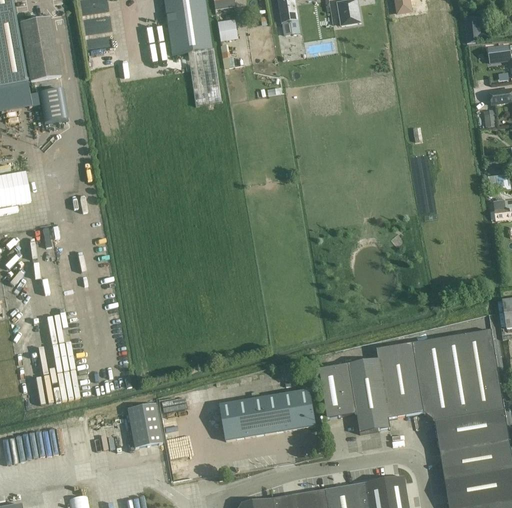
[(0,0),(0,85),(28,81),(28,80),(30,80),(22,30),(20,21),(17,21),(13,0),(0,0)]
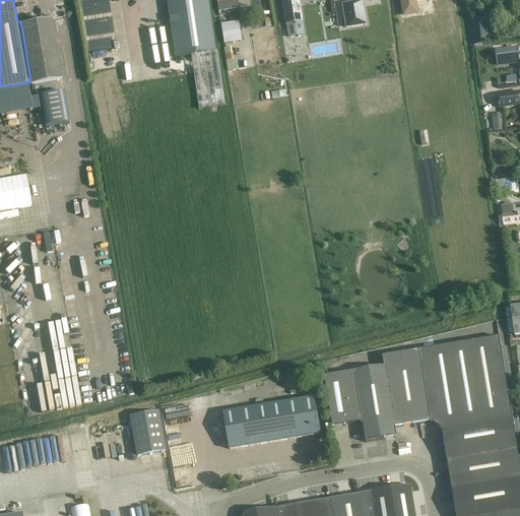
[(215,48),(208,0),(167,0),(175,54),(215,48)]
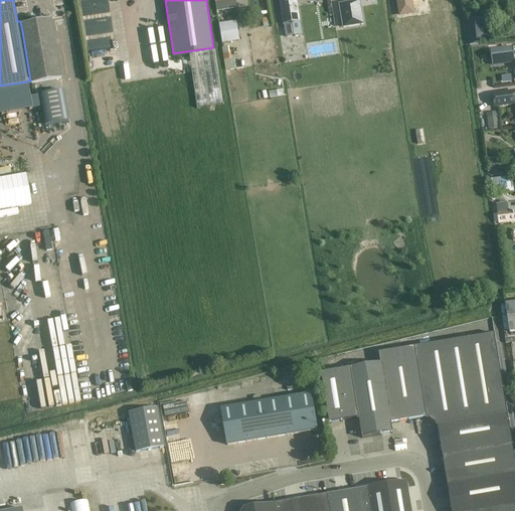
[(281,0),(285,21),(300,18),(297,0),(281,0)]
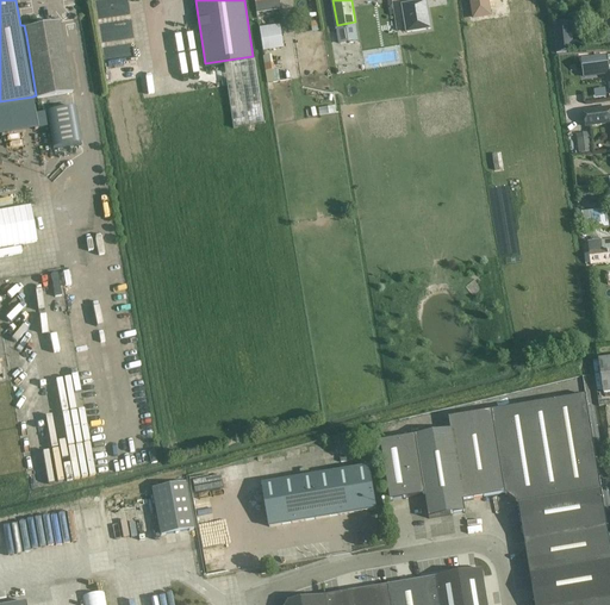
[(402,0),(406,30),(431,25),(427,0),(402,0)]
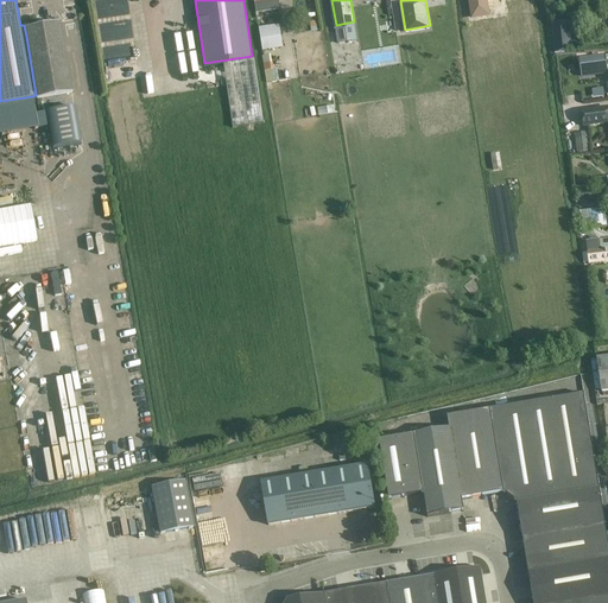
[(318,17),(310,18),(311,27),(321,26),(318,17)]
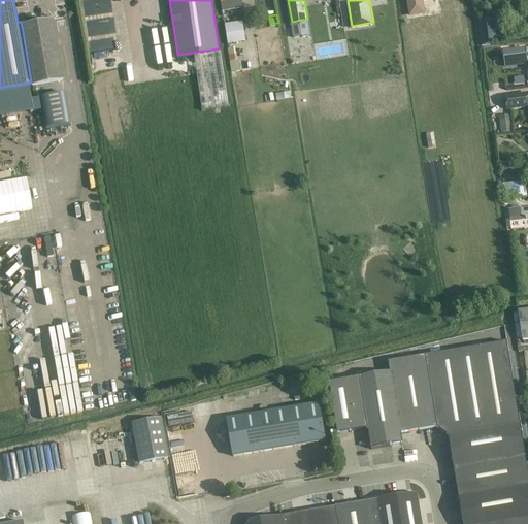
[(21,22),(23,31),(31,83),(63,77),(52,15),(21,22)]
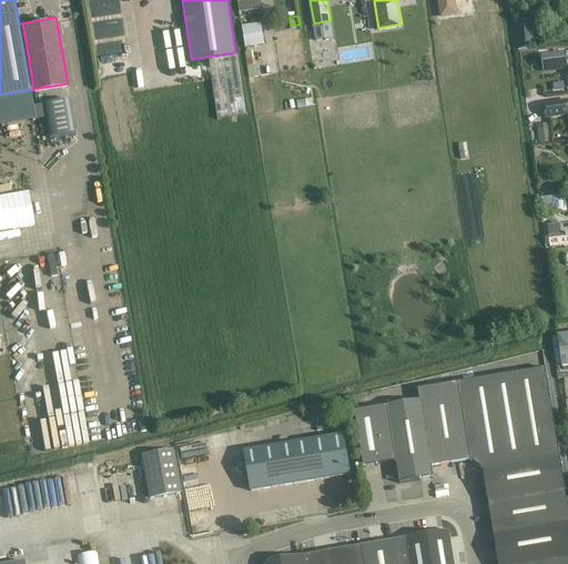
[(531,17),(515,19),(517,47),(535,44),(531,17)]
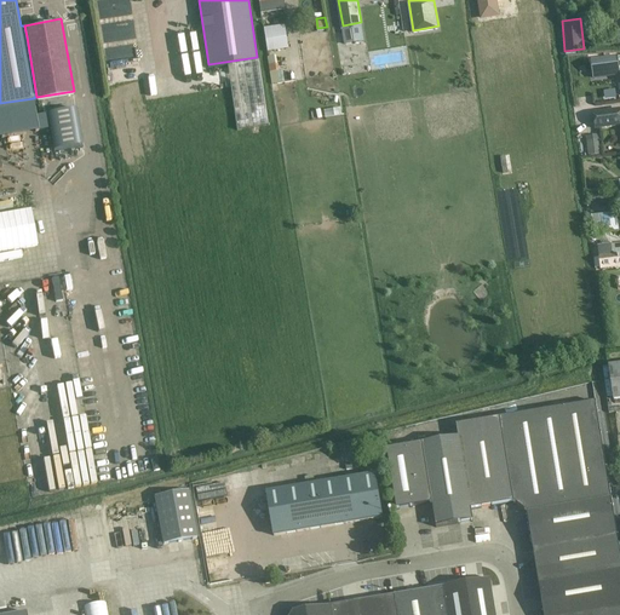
[(287,45),(285,34),(283,21),(263,24),(267,49),(287,45)]
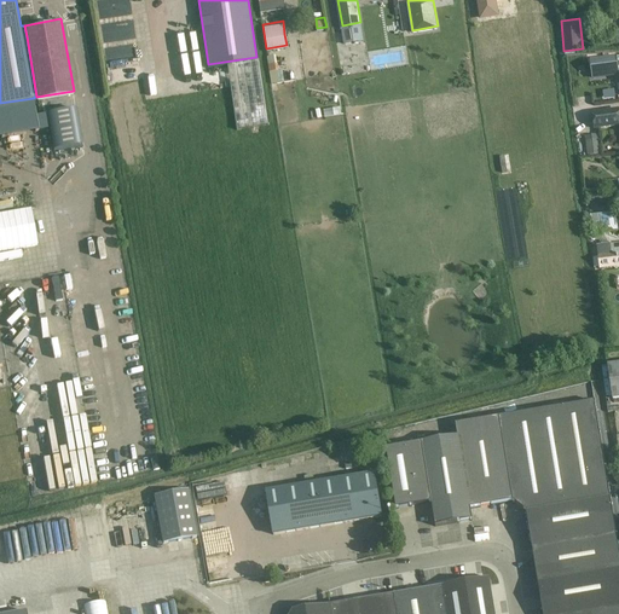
[(268,62),(271,79),(278,79),(277,67),(278,67),(277,61),(268,62)]
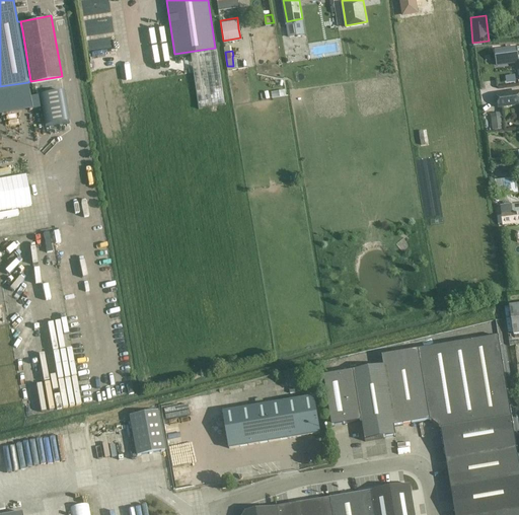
[(199,105),(224,101),(218,53),(204,55),(205,61),(193,63),(199,105)]
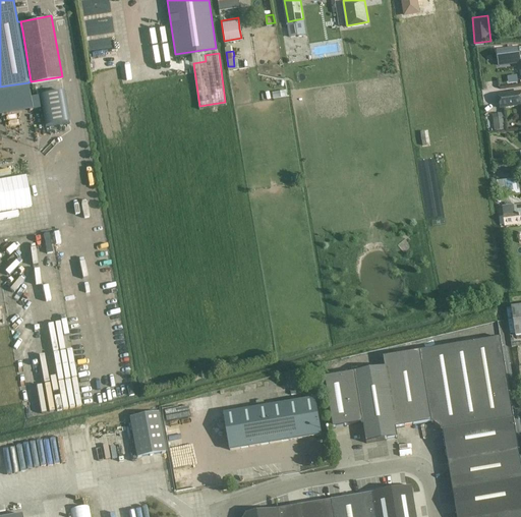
[(64,88),(39,92),(45,123),(69,118),(64,88)]
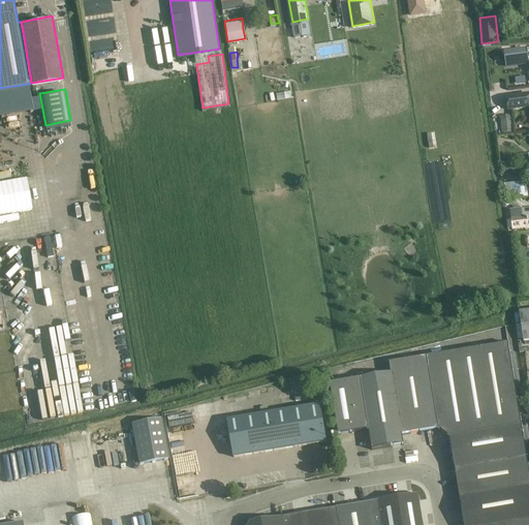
[(508,106),(528,103),(528,104),(528,93),(528,90),(506,93),(508,106)]
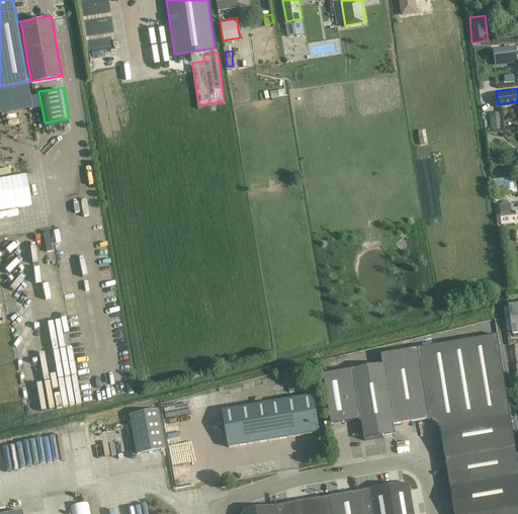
[(492,127),(502,126),(500,114),(490,115),(492,127)]
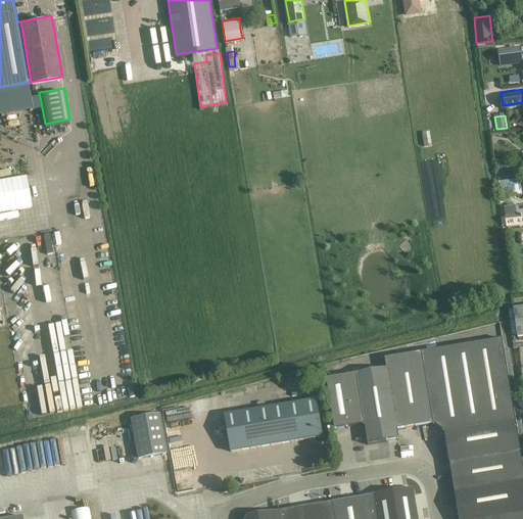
[(502,195),(521,191),(519,173),(513,174),(513,177),(508,178),(507,169),(511,168),(509,157),(495,159),(502,195)]
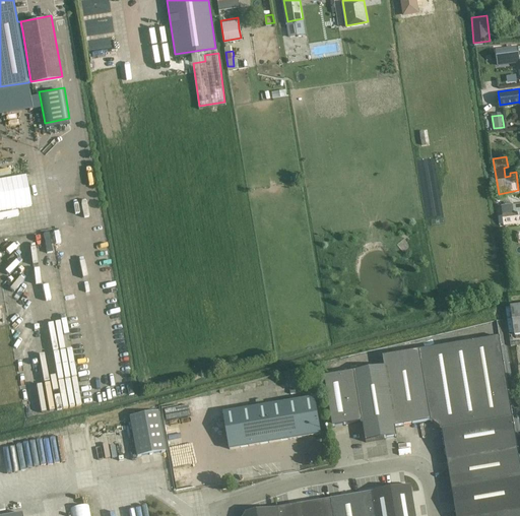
[(25,172),(0,176),(0,207),(30,202),(25,172)]
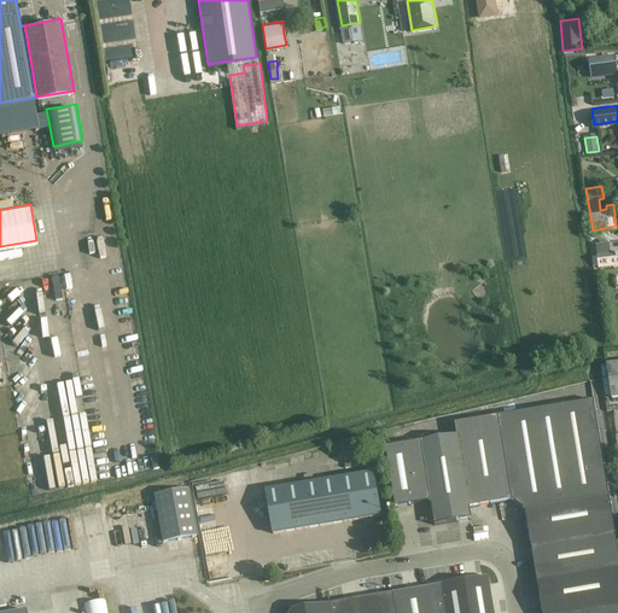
[(617,238),(596,241),(600,266),(617,263),(617,238)]
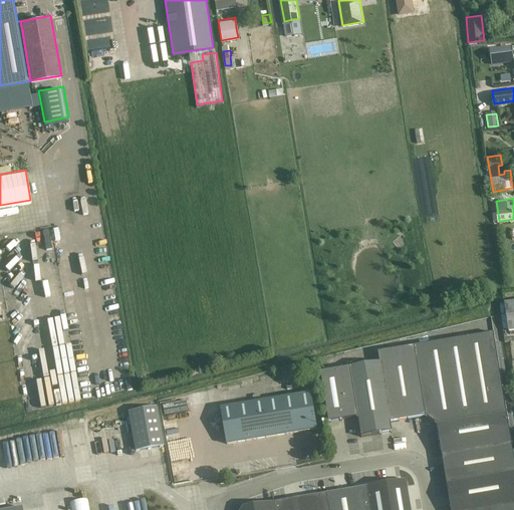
[(391,237),(398,246),(406,240),(400,231),(391,237)]
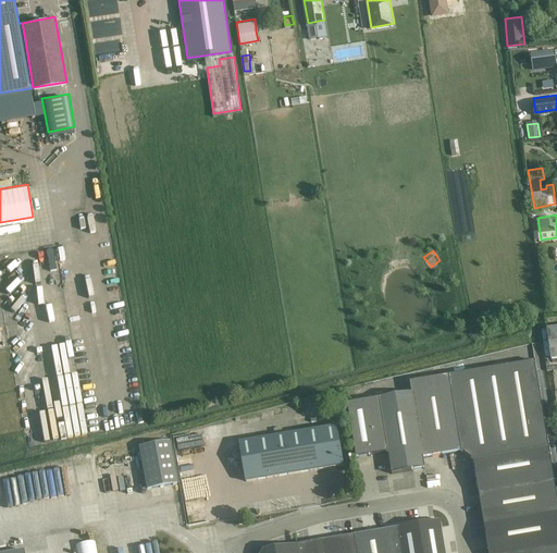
[(556,323),(547,326),(552,356),(556,355),(556,323)]
